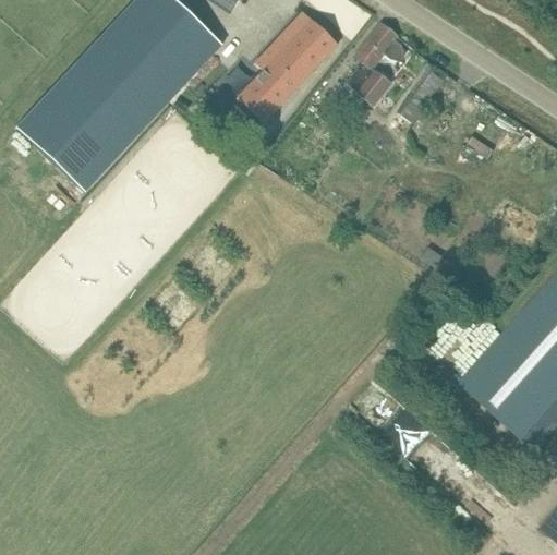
[(133,0),(15,127),(85,191),(222,43),(176,0),(133,0)]
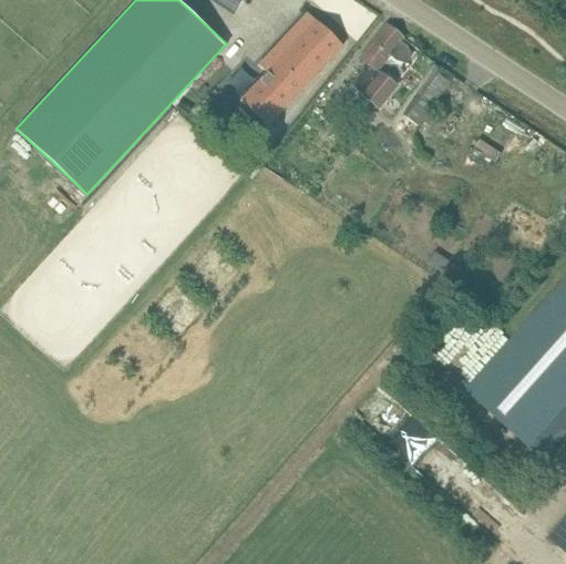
[(218,0),(235,11),(242,0),(218,0)]
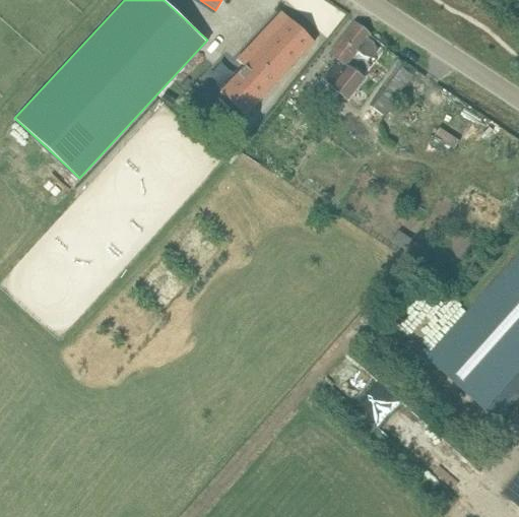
[(281,9),(237,57),(244,64),(220,88),(246,113),(314,40),(281,9)]
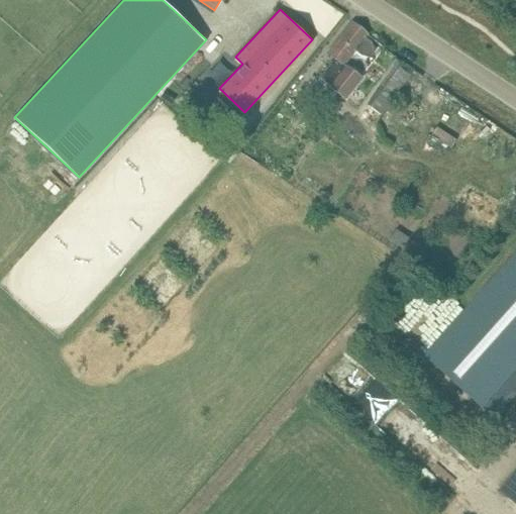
[(353,20),(347,28),(328,52),(334,57),(319,76),(344,96),(360,76),(343,62),(354,47),(362,54),(370,56),(376,48),(372,40),(365,35),(368,32),(353,20)]
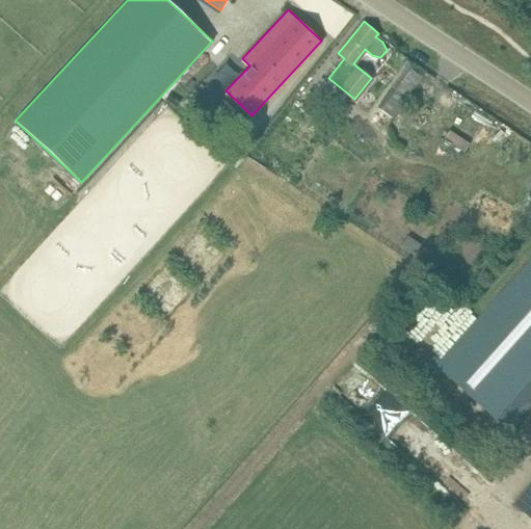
[(431,81),(422,73),(408,64),(394,85),(378,107),(391,116),(409,90),(420,98),(431,81)]
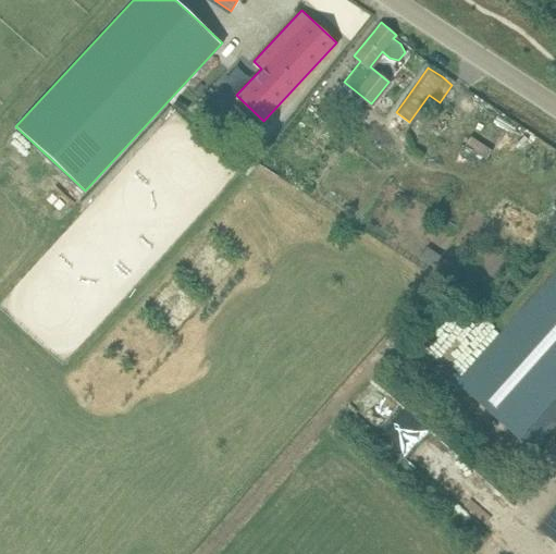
[(349,109),(340,120),(347,127),(357,117),(349,109)]
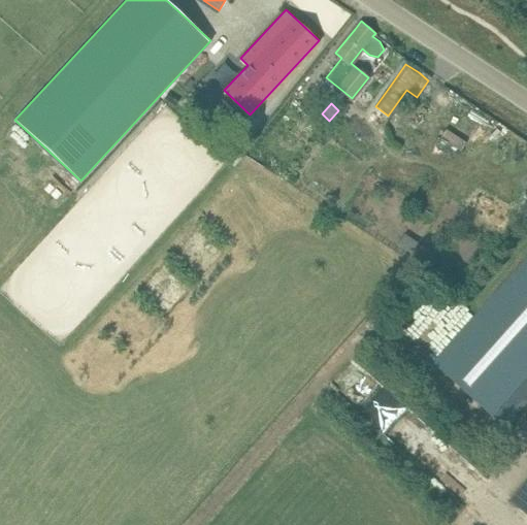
[(405,232),(399,242),(413,251),(419,241),(405,232)]
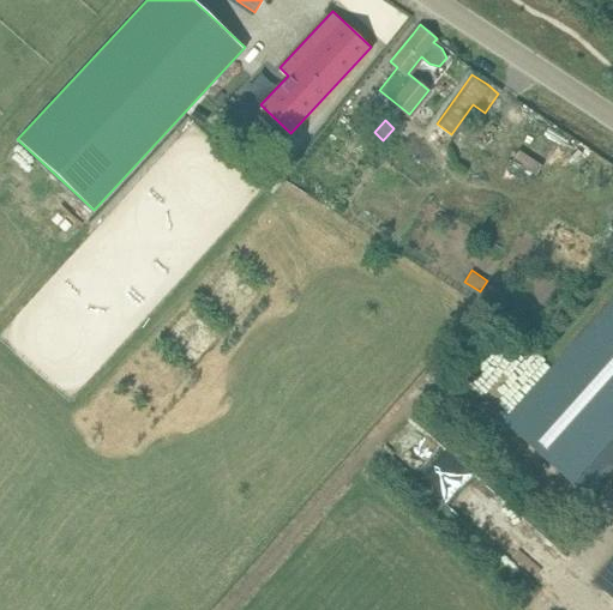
[(612,299),(505,418),(574,481),(612,435),(612,299)]
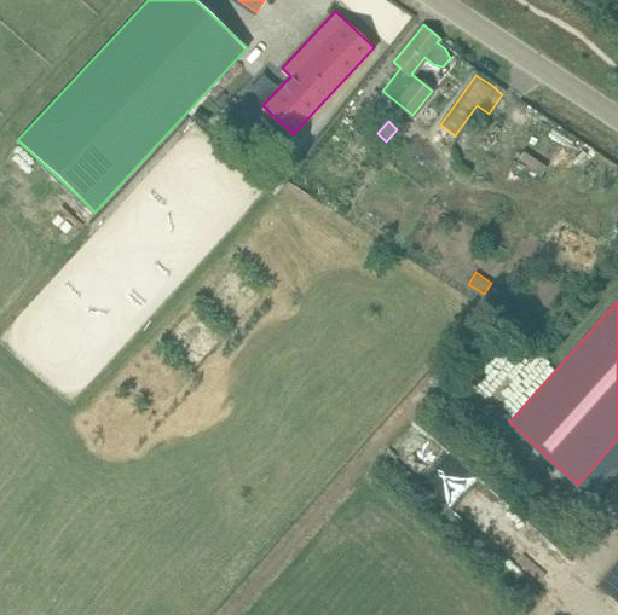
[(617,445),(607,457),(617,465),(617,445)]
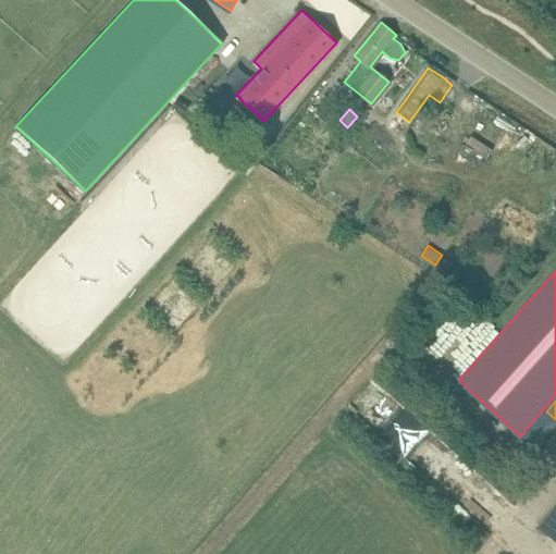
All buildings are outlined.
